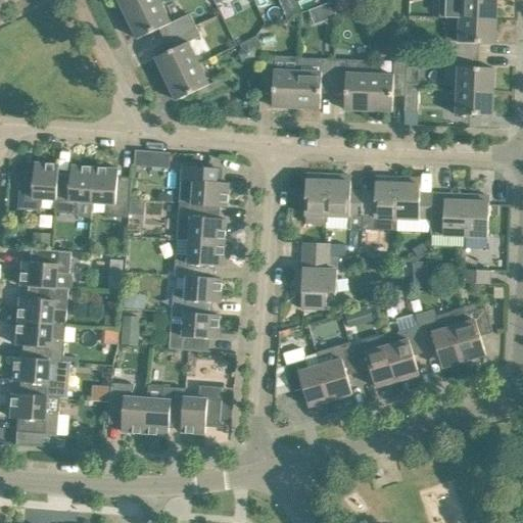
[(119,0),(128,17),(160,2),(159,0),(119,0)]
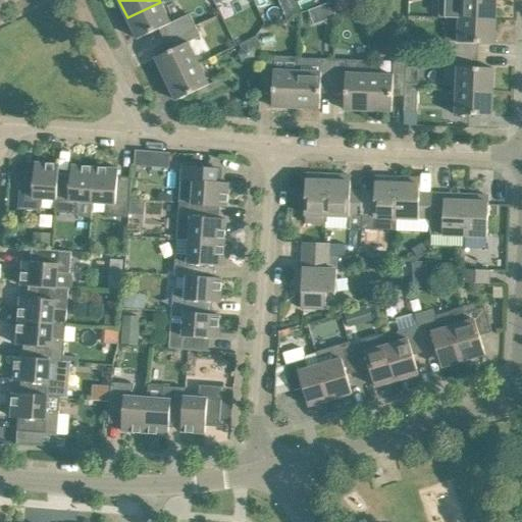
[(294,0),(289,0),(279,4),(285,19),(300,13),(294,0)]
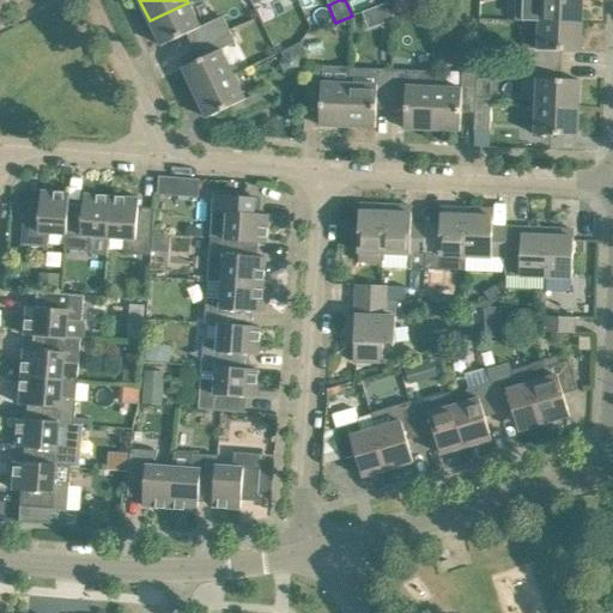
[(525,0),(525,22),(583,23),(583,0),(525,0)]
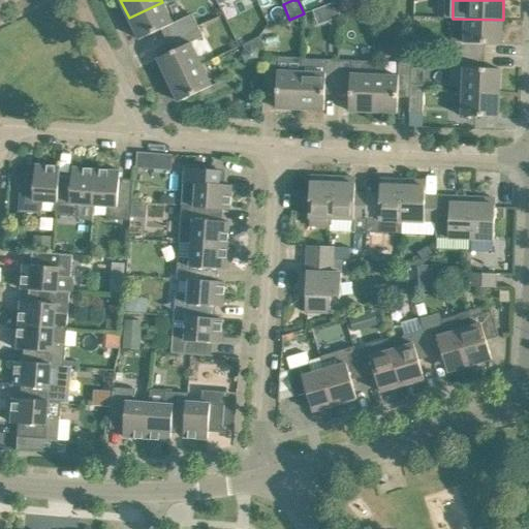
[(173,37),(198,26),(192,13),(173,23),(162,2),(129,18),(139,39),(167,26),(173,37)]
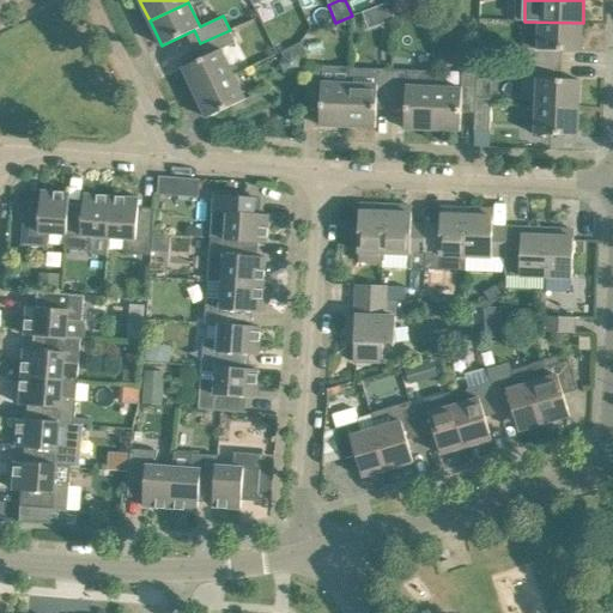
[(525,22),(522,64),(554,65),(556,50),(582,52),(583,23),(525,22)]
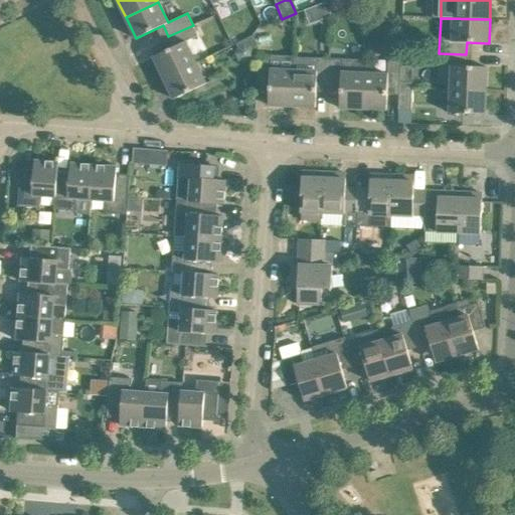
[(173,47),(153,57),(163,78),(197,62),(186,41),(198,35),(193,25),(168,36),(173,47)]
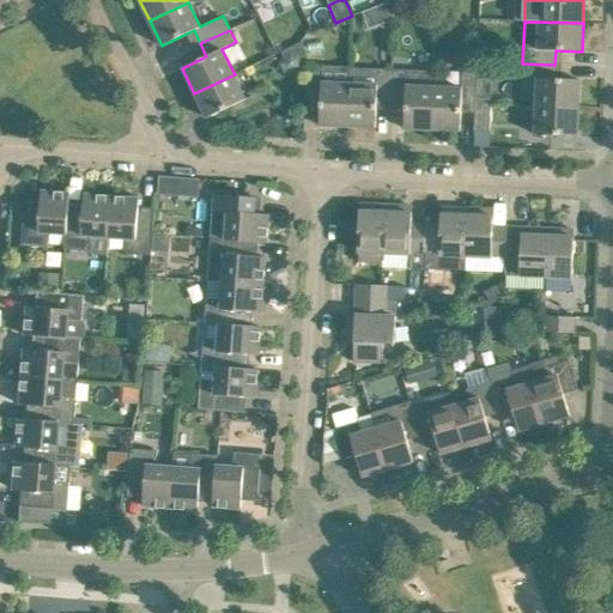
[(554,79),(554,65),(522,64),(522,78),(536,79),(536,107),(580,108),(581,80),(554,79)]
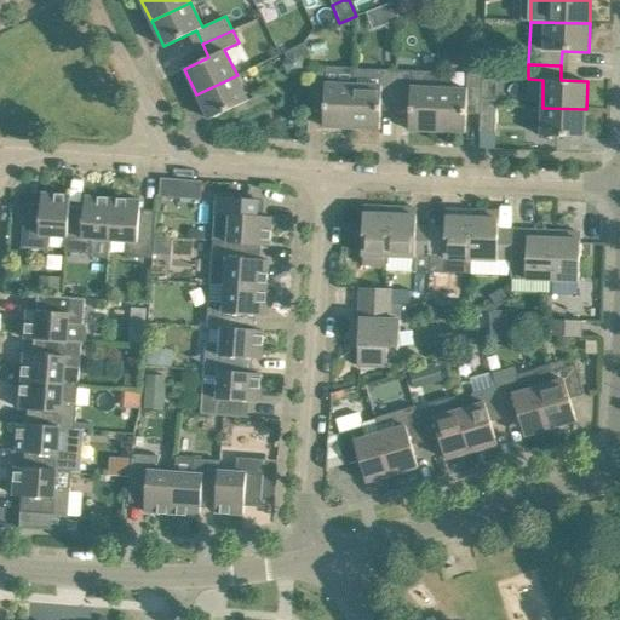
[(352,128),(354,85),(326,84),(327,68),(311,67),(310,101),(325,101),(323,127),(352,128)]
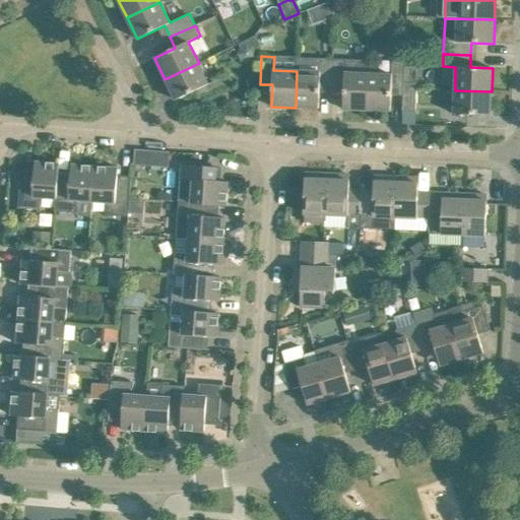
[(297,71),(296,108),(319,109),(320,86),(332,86),(333,59),(298,58),(297,71)]
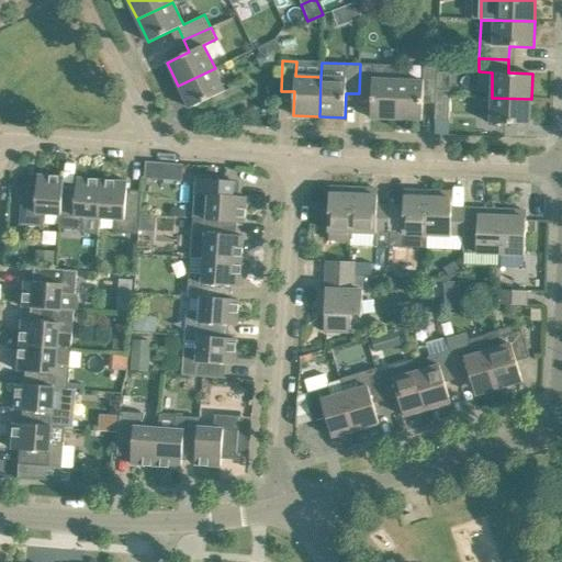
[(360,64),(359,93),(372,94),(371,119),(396,120),(398,79),(373,78),(373,65),(360,64)]
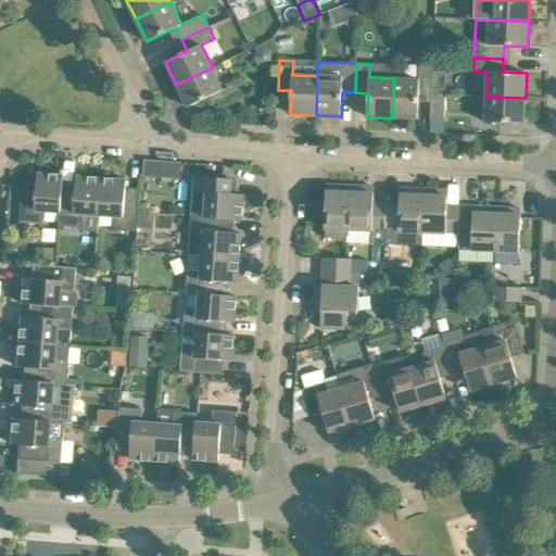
[(431,96),(432,89),(433,66),(419,65),(419,79),(394,78),(392,118),(418,119),(419,96),(431,96)]
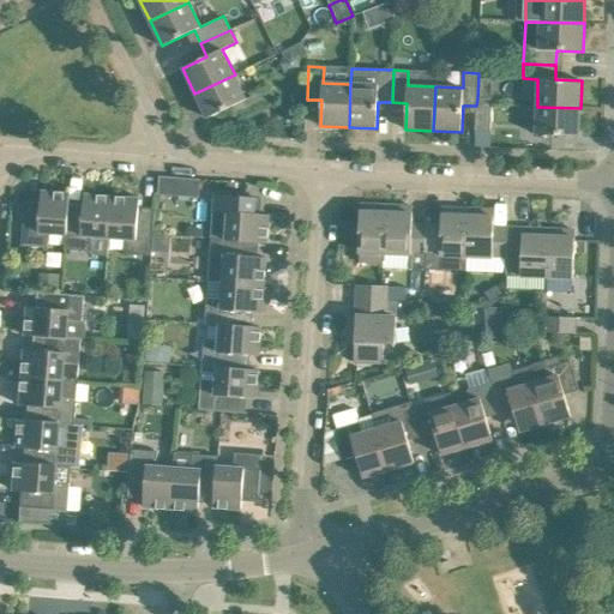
[(269,89),(264,91),(247,98),(235,74),(194,94),(208,119),(240,103),(246,116),(275,102),(269,89)]
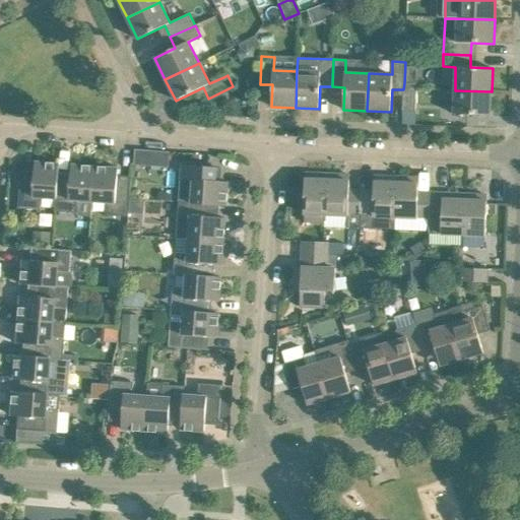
[(415,111),(416,90),(416,83),(404,83),(403,89),(403,111),(415,111)]
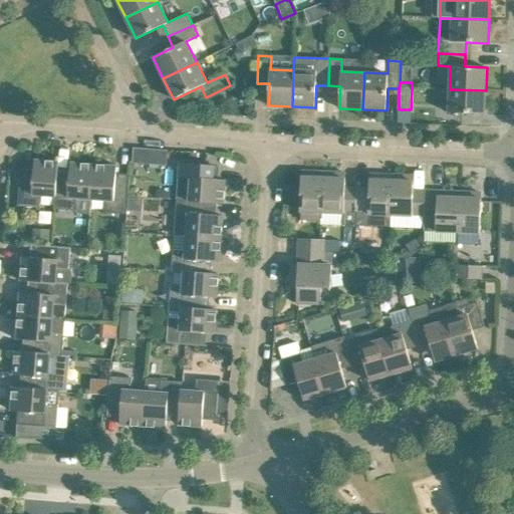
[(485,114),(486,90),(450,89),(449,112),(485,114)]
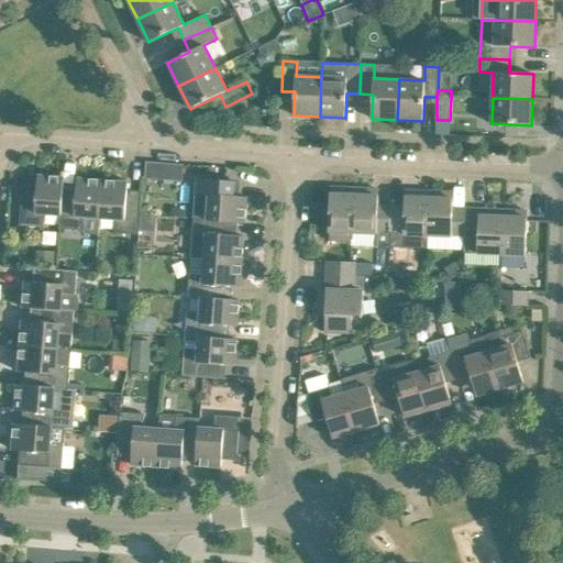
[(146,162),(144,178),(158,179),(159,163),(146,162)]
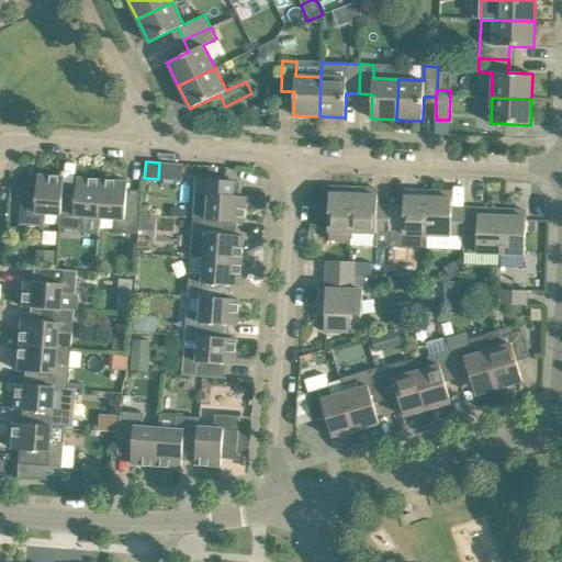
[(63,190),(64,190),(64,177),(38,176),(37,188),(23,187),(20,225),(44,227),(45,213),(59,215),(60,215),(63,190)]
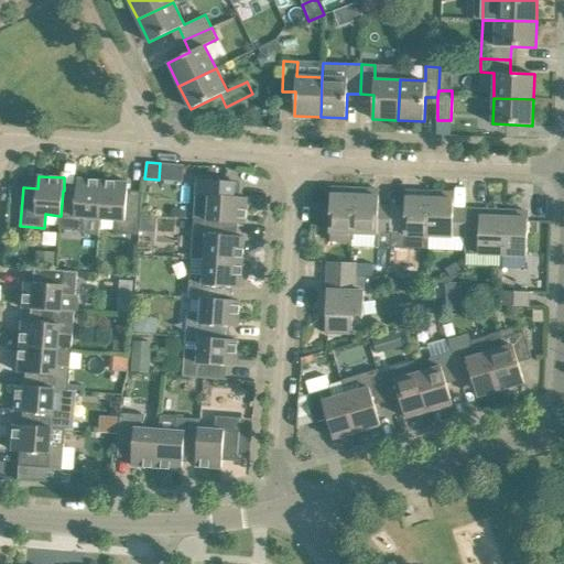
[(99,218),(102,181),(77,179),(76,192),(64,191),(63,191),(61,216),(60,216),(60,229),(83,230),(84,217),(99,218)]
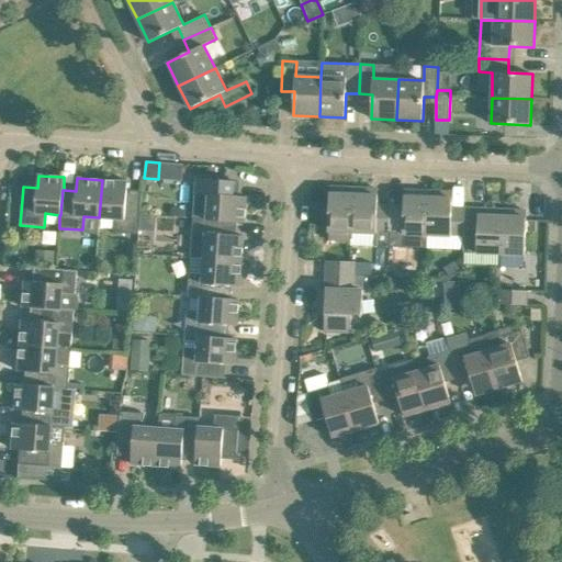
[(227,221),(227,222),(245,223),(246,197),(234,195),(234,181),(197,179),(193,217),(206,218),(206,220),(227,221)]
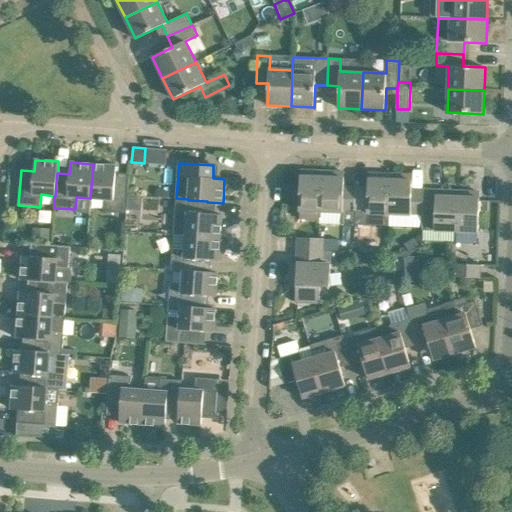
[(93,164),(90,198),(105,199),(104,212),(126,213),(129,179),(115,178),(116,166),(93,164)]
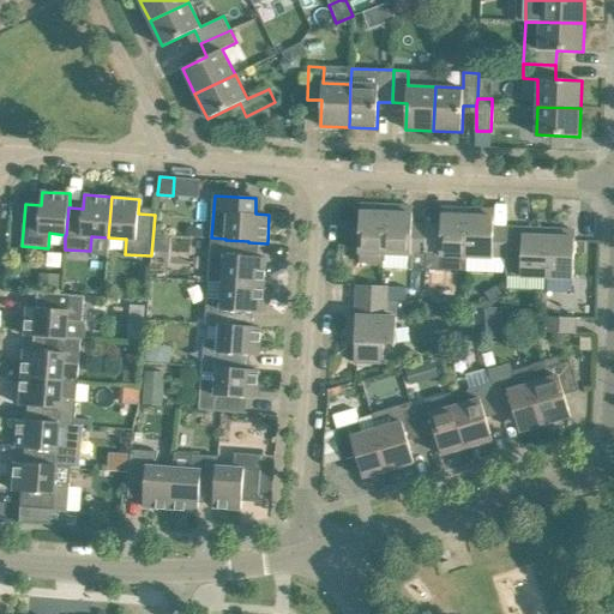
[(360,204),(359,252),(360,252),(375,253),(375,264),(384,264),(384,268),(386,205),(360,204)]
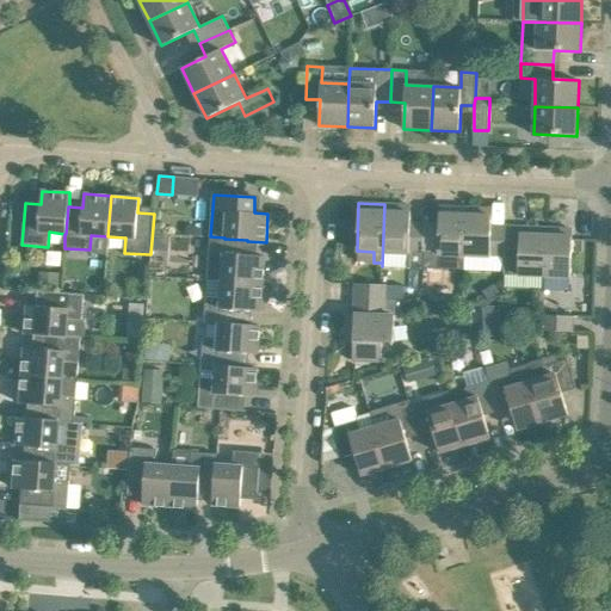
[(423,267),(425,223),(411,223),(411,205),(384,204),(382,266),(423,267)]
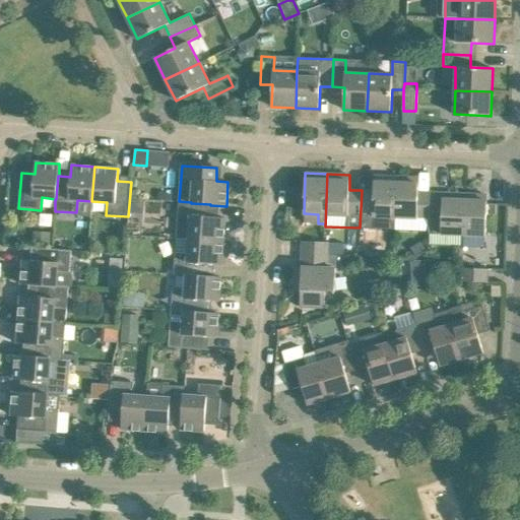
[(362,190),(360,228),(394,229),(395,217),(396,177),(374,176),(374,191),(362,190)]
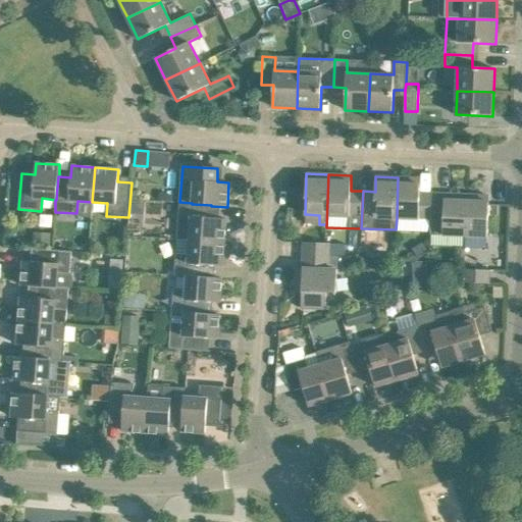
[(431,219),(432,194),(420,194),(420,178),(398,177),(397,218),(419,219),(419,218),(431,219)]
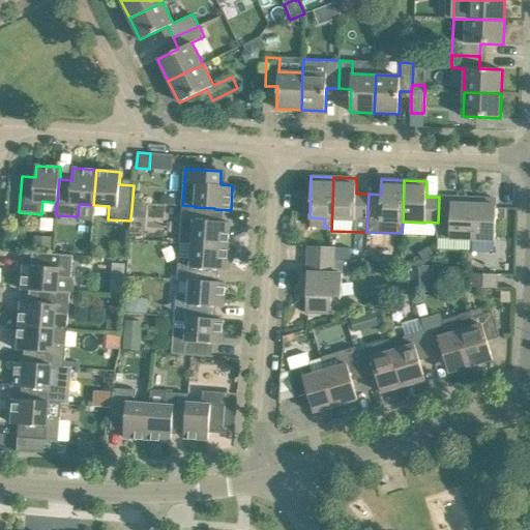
[(438,223),(437,238),(449,238),(472,239),(474,198),(439,197),(438,223)]
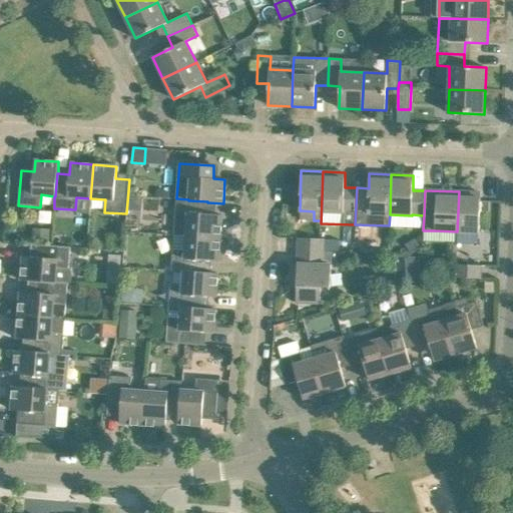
[(459,191),(457,231),(459,231),(479,232),(480,211),(489,212),(490,201),(480,201),(481,192),(459,191)]
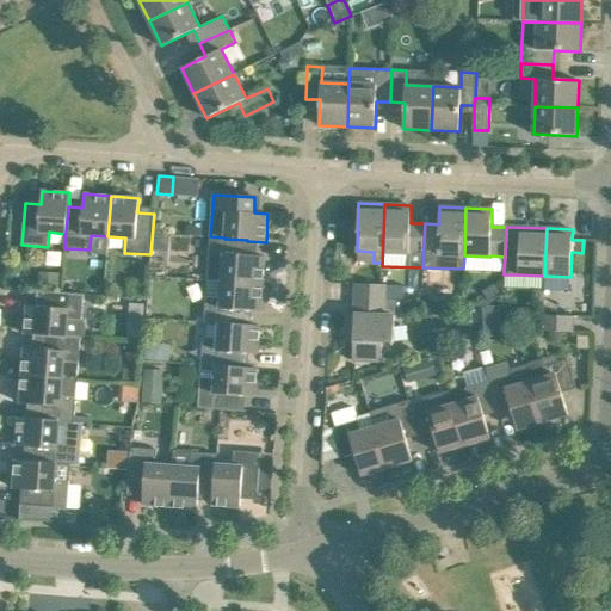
[(168,252),(170,236),(152,235),(150,251),(168,252)]
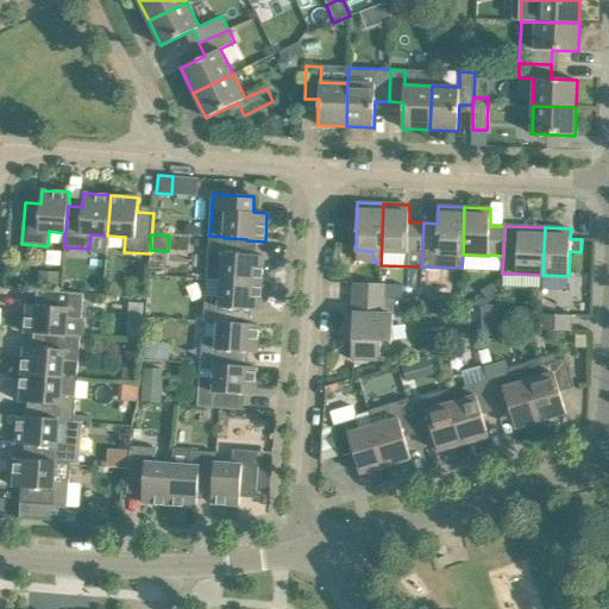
[(245,255),(246,240),(246,239),(224,238),(224,237),(209,236),(207,278),(262,283),(264,256),(245,255)]
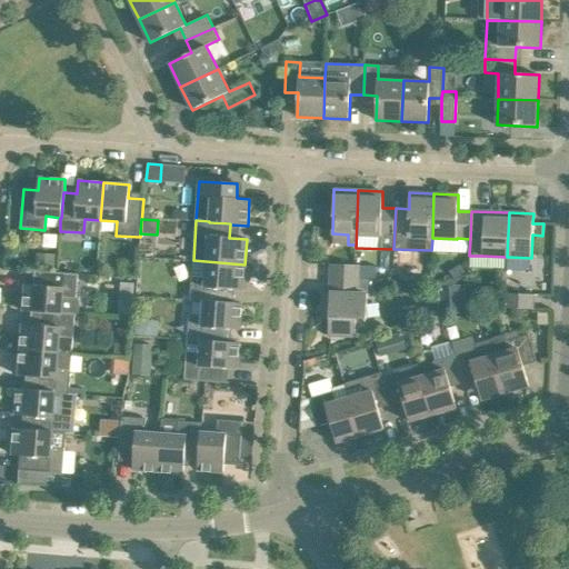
[(56,255),(37,253),(36,268),(55,270),(56,255)]
